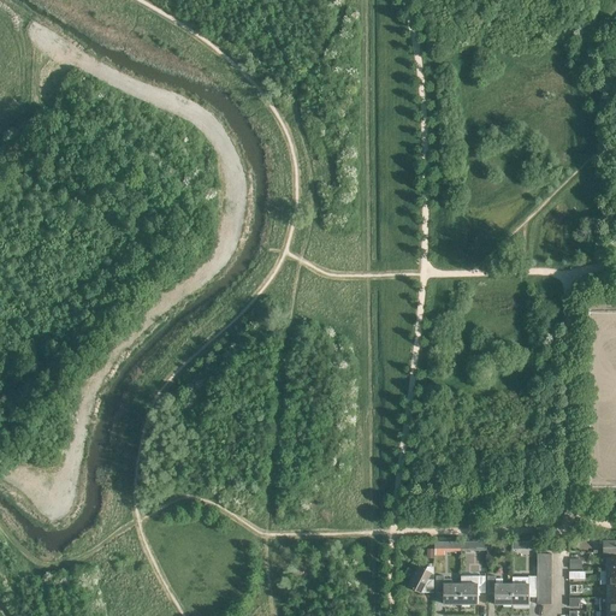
[(606,554),(606,558),(606,572),(615,570),(615,540),(604,542),(604,554),(606,554)]
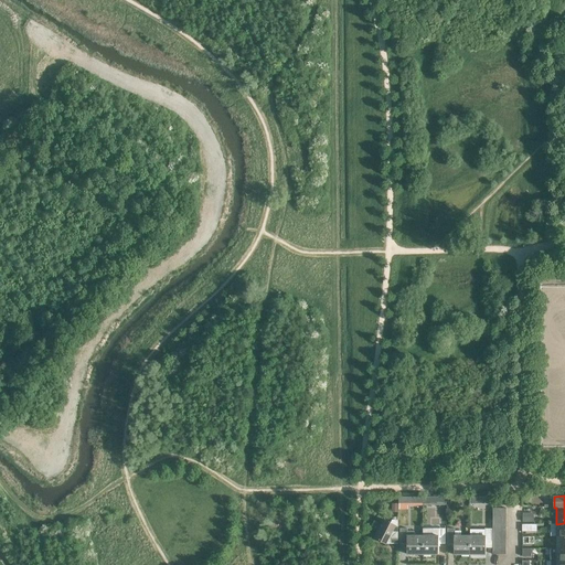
[(522,522),(533,522),(533,513),(522,513),(522,522)]
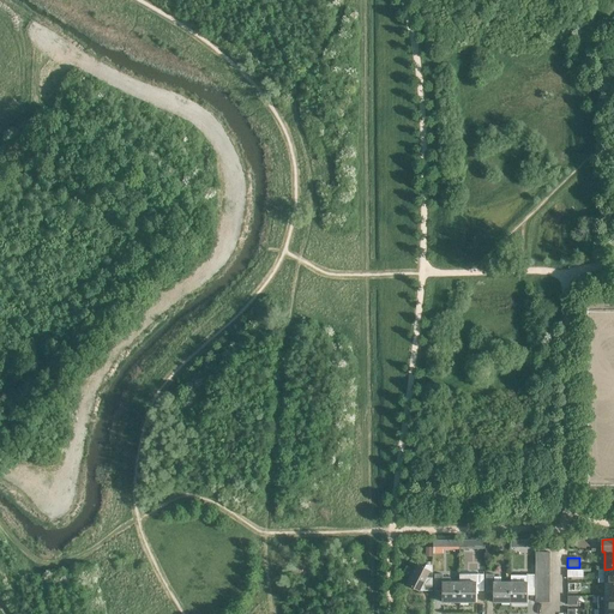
[(432,591),(432,565),(426,565),(423,570),(416,566),(407,585),(409,587),(409,588),(413,590),(414,589),(420,591),(432,591)]
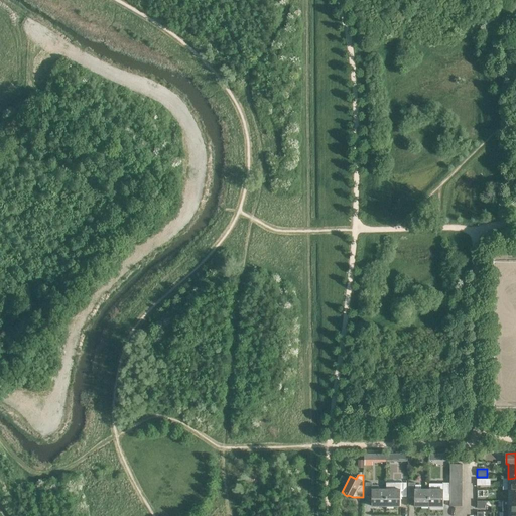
[(515,478),(508,479),(503,479),(503,484),(508,484),(508,490),(515,489),(515,478)]
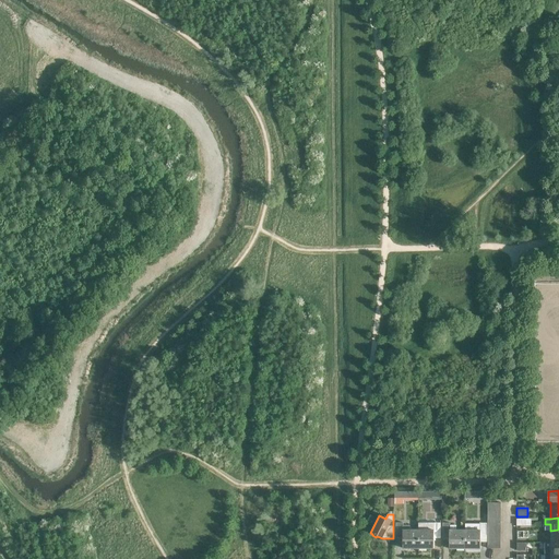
[(402,548),(418,548),(418,530),(409,530),(409,526),(403,526),(403,523),(396,523),(396,538),(402,538),(402,548)]
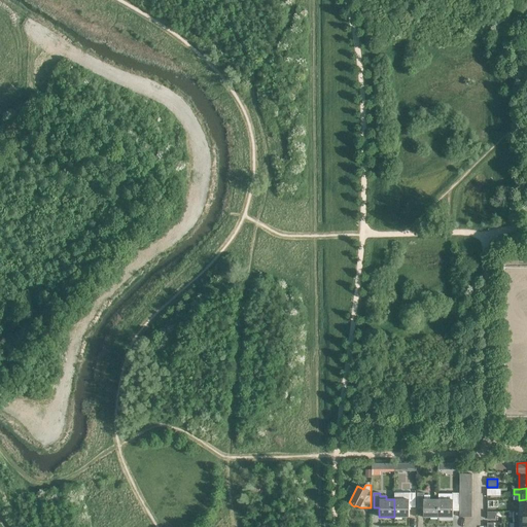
[(394,499),(394,517),(409,517),(409,507),(415,507),(415,493),(408,493),(408,495),(401,496),(401,499),(394,499)]
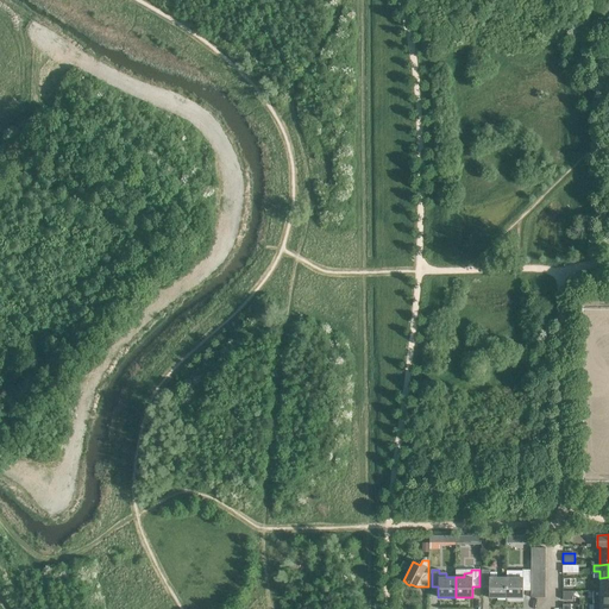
[(506,597),(507,577),(497,578),(497,573),(490,573),(490,570),(482,570),(483,586),(489,586),(489,597),(506,597)]
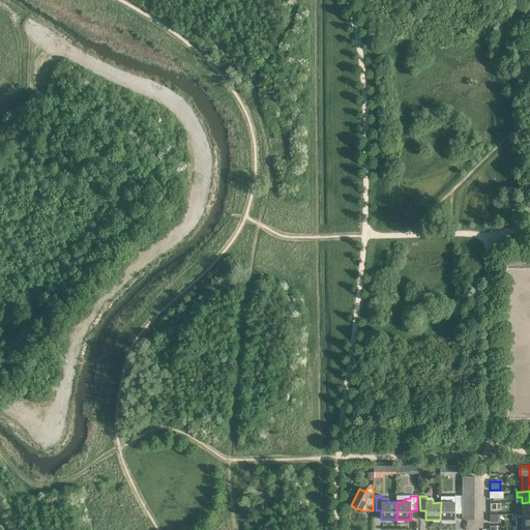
[(441,502),(440,520),(455,520),(455,510),(462,510),(462,496),(454,496),(454,499),(448,499),(448,502),(441,502)]
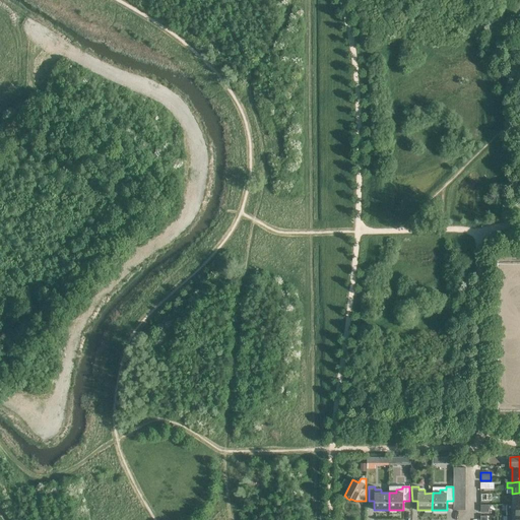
[(519,504),(512,505),(507,505),(507,516),(519,515),(519,504)]
